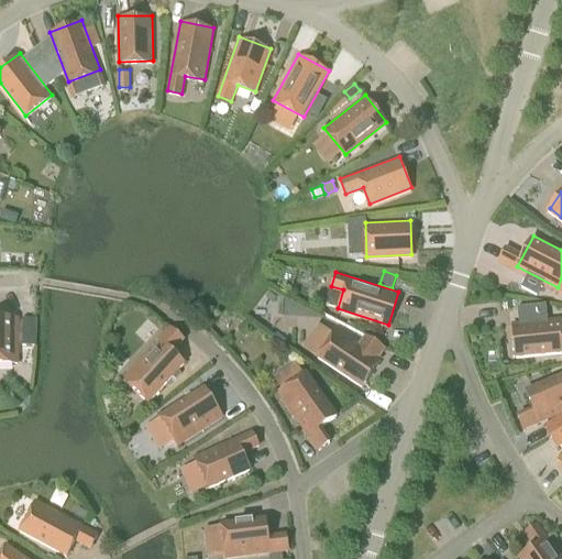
[(0,360),(18,361),(18,316),(0,315),(0,360)]
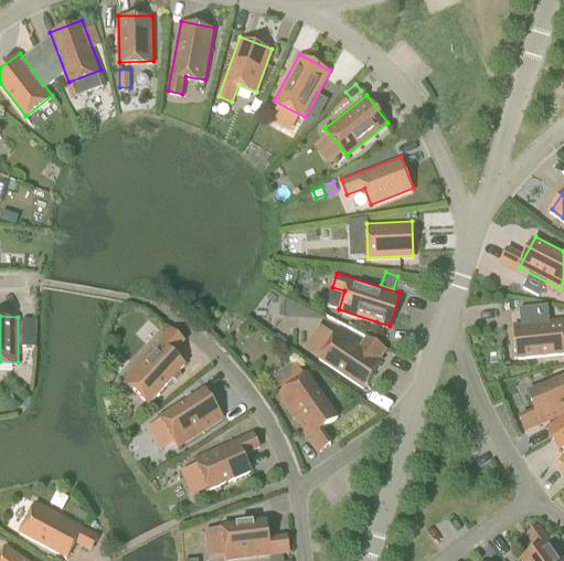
[(519,356),(563,351),(563,316),(515,321),(519,356)]
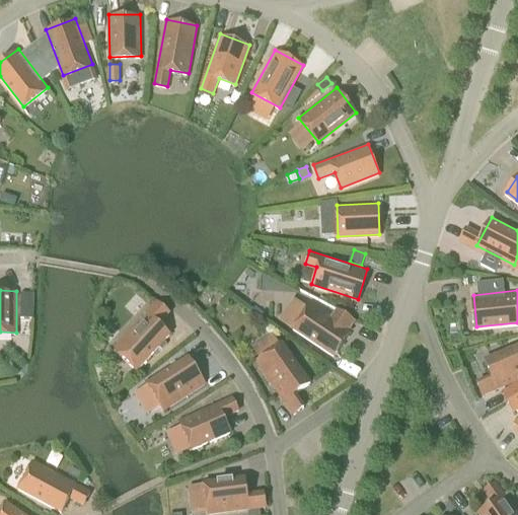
[(33,292),(21,291),(20,315),(33,316),(33,292)]
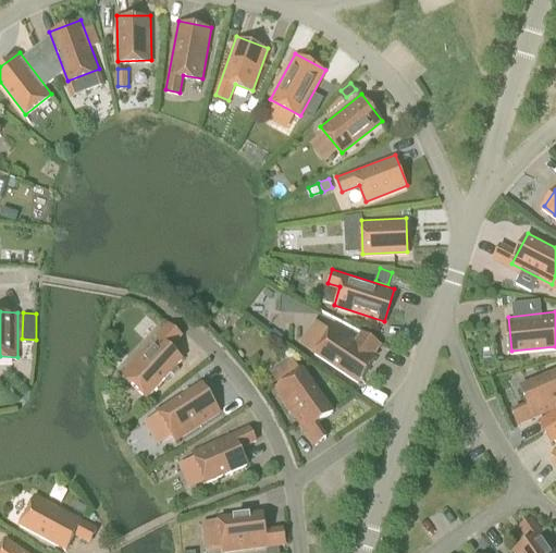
[(167,343),(178,330),(169,321),(122,372),(147,395),(182,357),(167,343)]
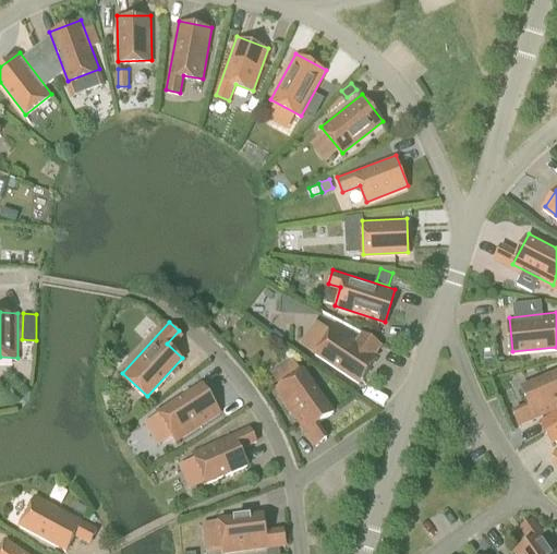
[(315,352),(359,382),(377,353),(374,351),(379,341),(364,330),(358,340),(334,324),(315,352)]
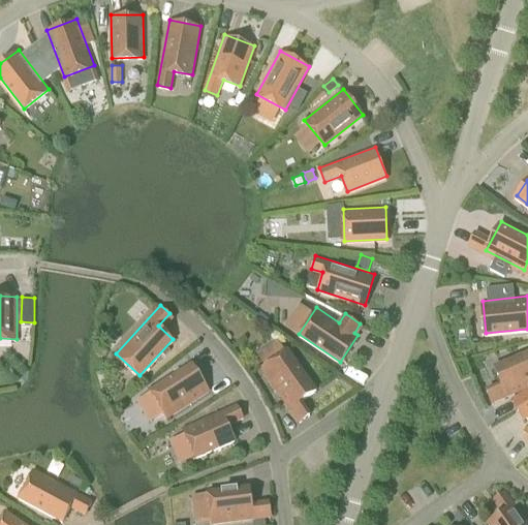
[(300,400),(316,389),(287,347),(261,366),(300,421),(310,413),(300,400)]
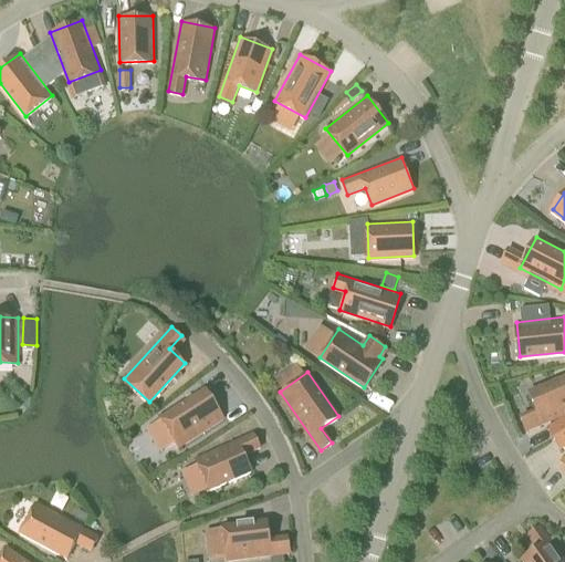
[(527,428),(564,412),(564,374),(530,389),(539,409),(522,416),(527,428)]
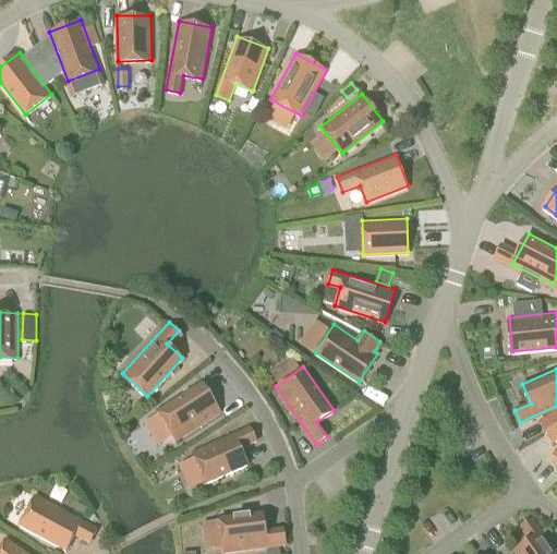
[(177,440),(220,410),(202,382),(158,410),(177,440)]
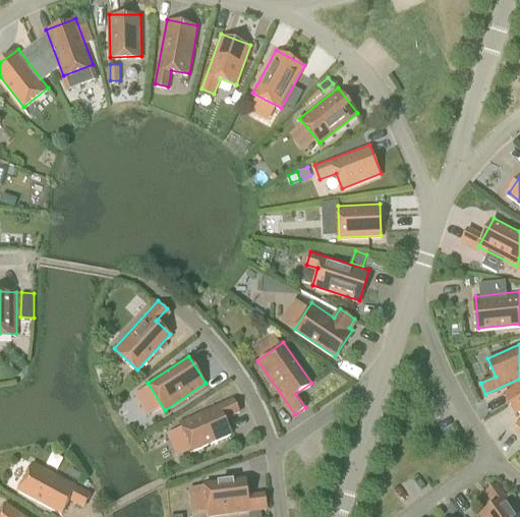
[(469,361),(475,379),(485,376),(479,358),(469,361)]
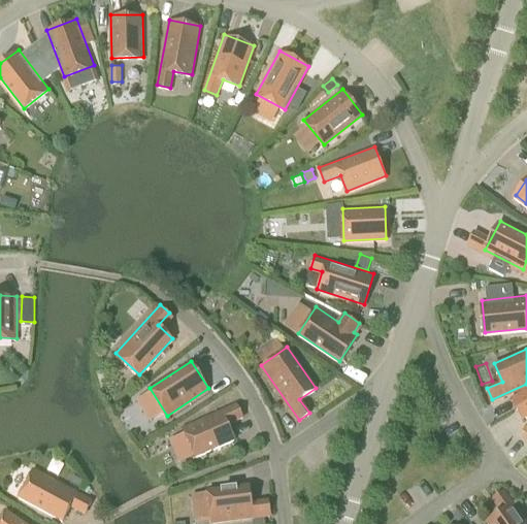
[(526,389),(513,399),(519,408),(526,402),(526,389)]
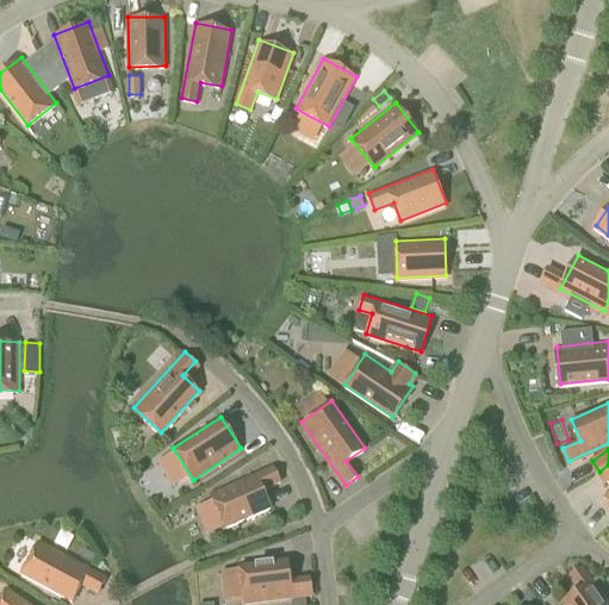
[(268,485),(284,478),(277,463),(211,492),(227,526),(271,506),(260,482),(266,480),(268,485)]
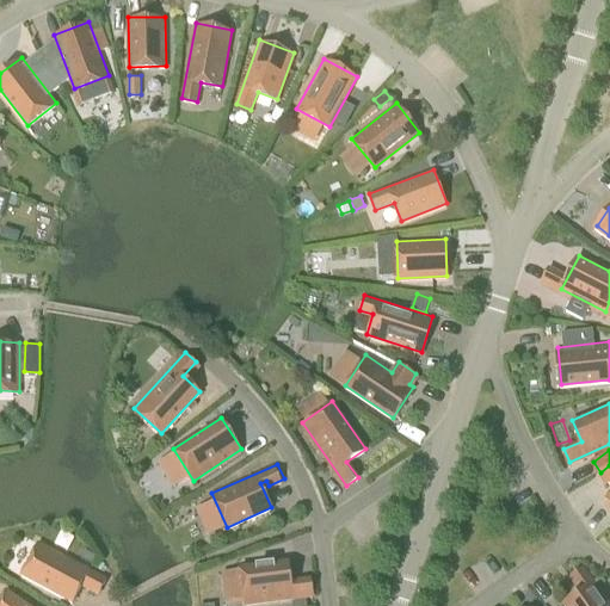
[(102,593),(110,579),(39,540),(22,574),(72,600),(85,577),(90,580),(87,586),(102,593)]
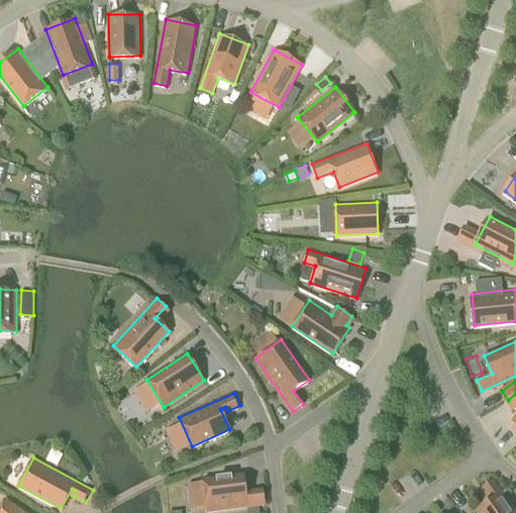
[(251,495),(247,496),(244,474),(203,479),(207,510),(246,505),(259,503),(265,503),(263,489),(251,490),(251,495)]
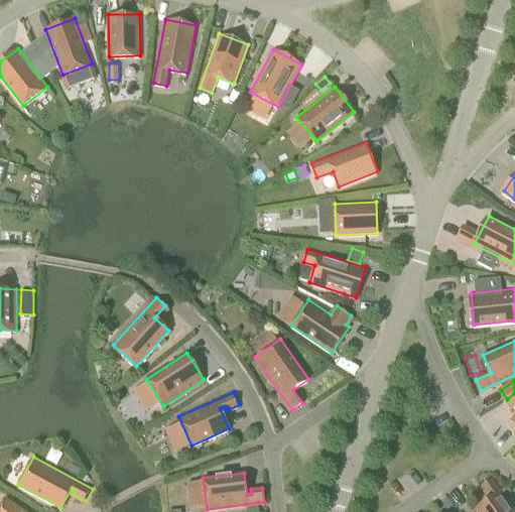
[(514,508),(493,477),(483,485),(492,498),(477,508),(479,511),(514,511),(514,508)]
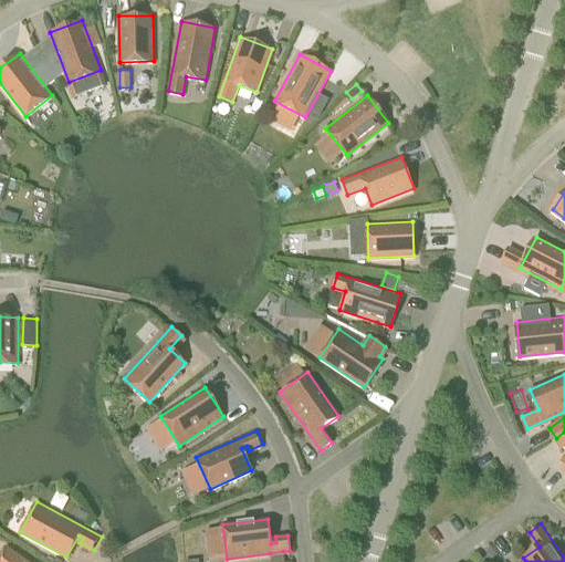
[(28,561),(7,547),(0,554),(0,561),(28,561)]
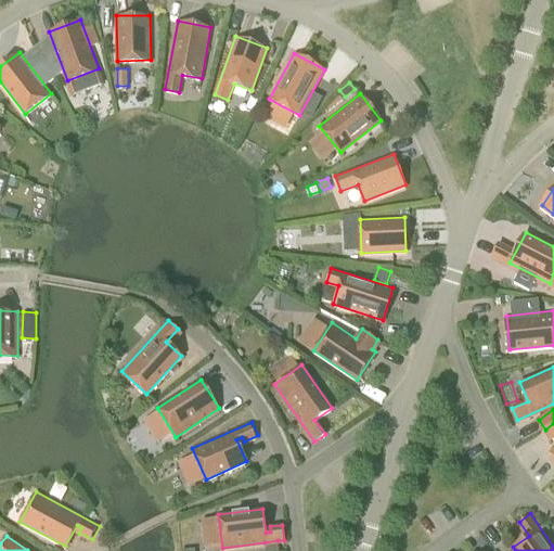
[(265,542),(266,550),(279,550),(278,540),(265,542)]
